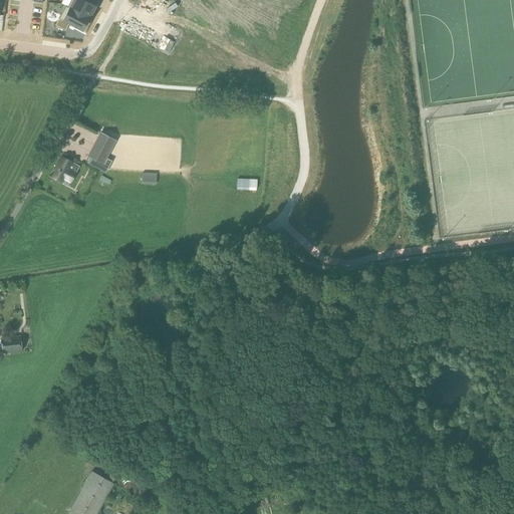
[(71,0),(67,7),(88,19),(95,6),(84,1),(84,0),(71,0)]
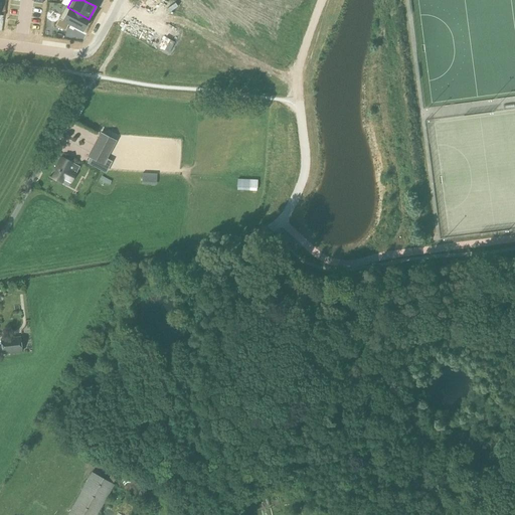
[(65,6),(55,26),(65,31),(69,24),(82,31),(89,19),(67,7),(65,6)]
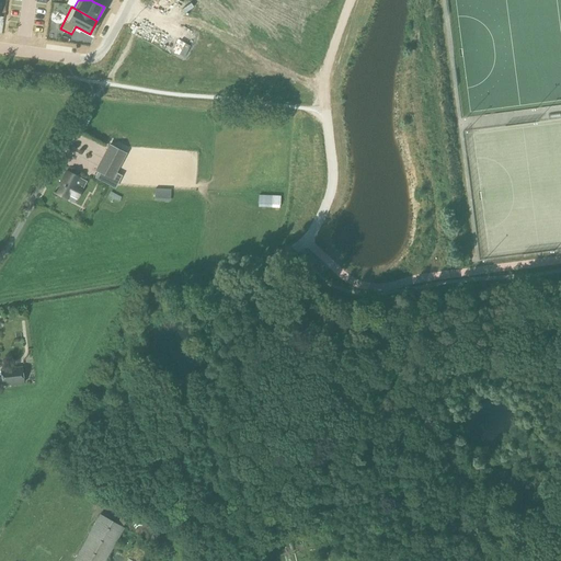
[(229,43),(228,53),(241,54),(242,44),(229,43)]
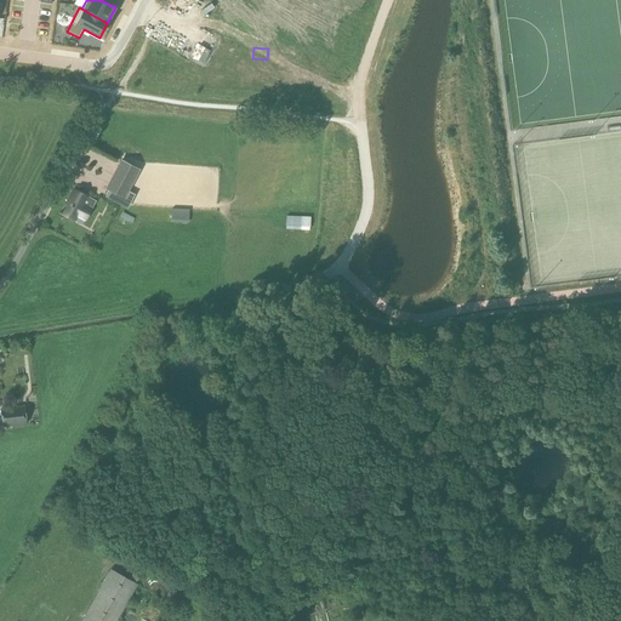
[(93,125),(90,134),(96,136),(100,127),(93,125)]
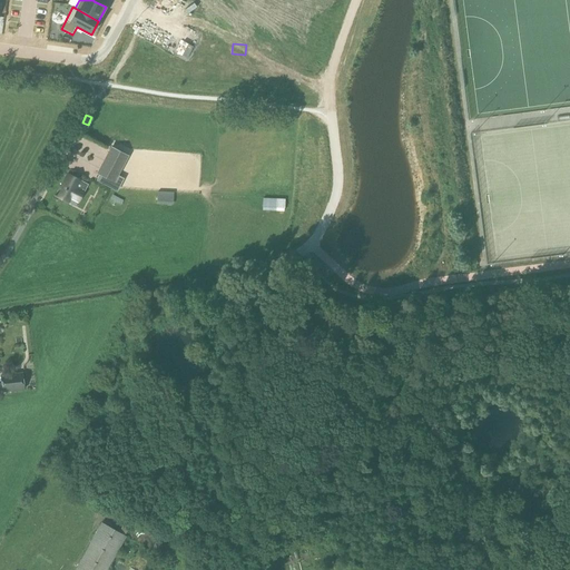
[(110,150),(95,179),(108,186),(124,157),(123,157),(110,150)]
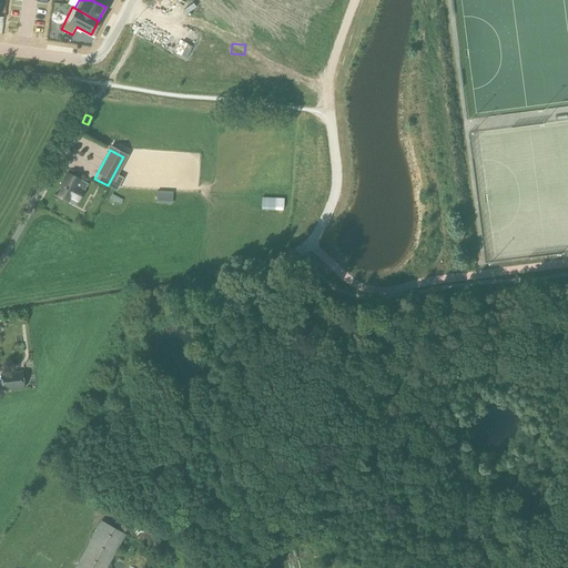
[(71,196),(79,200),(87,185),(79,182),(80,179),(69,173),(62,185),(63,186),(58,196),(68,201),(71,196)]
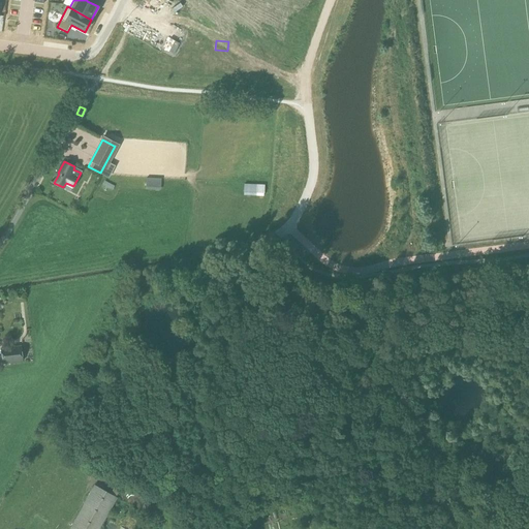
[(162,178),(147,178),(147,189),(161,190),(162,178)]
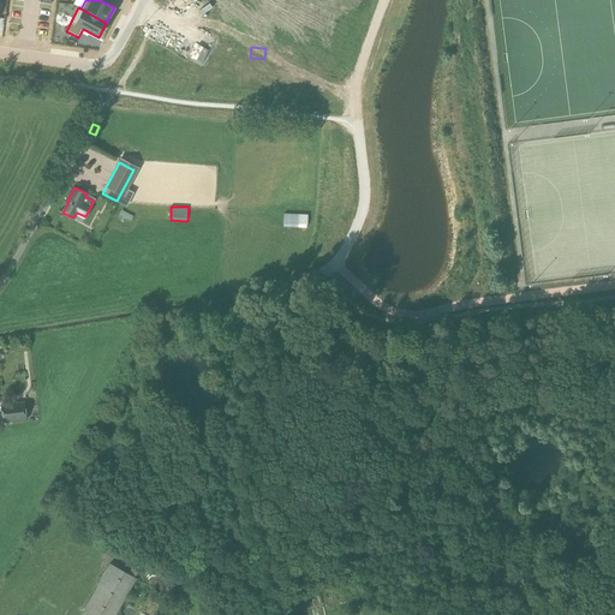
[(299,214),(285,213),(284,224),(298,224),(299,214)]
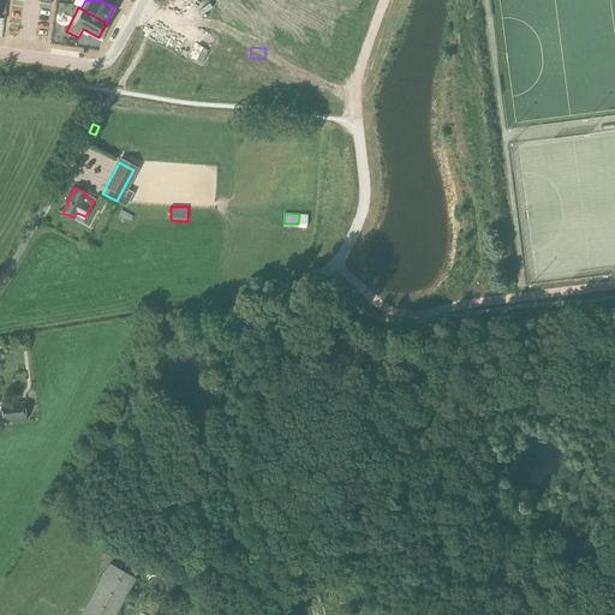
[(4,422),(25,419),(24,404),(3,406),(4,422)]
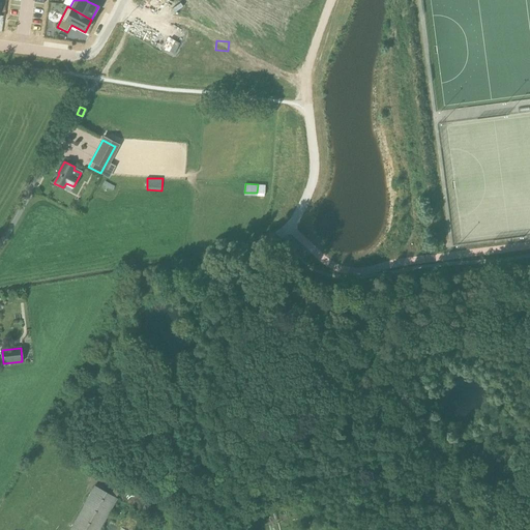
[(94,486),(69,529),(100,529),(118,498),(94,486)]
